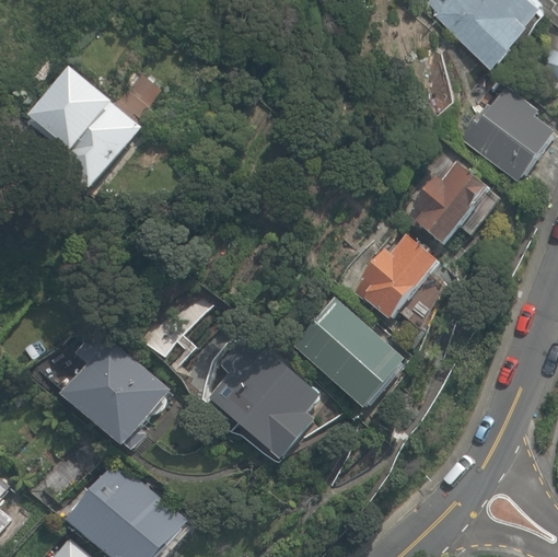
[(536,1),(535,0),(429,0),(433,3),(430,8),(490,58),(536,1)]
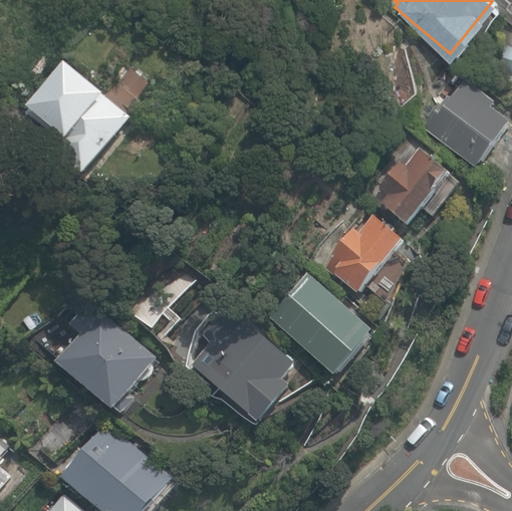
[(511,46),(489,40),(481,65),(511,73),(511,46)]
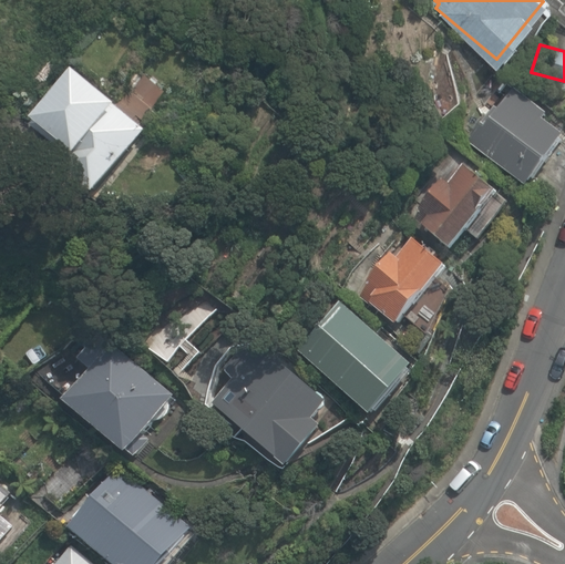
[(142,130),(68,67),(23,119),(68,155),(60,166),(90,192),(142,130)]
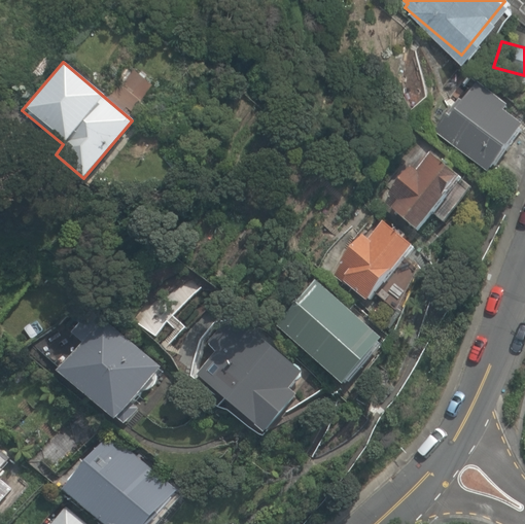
[(470,76),(430,130),(486,172),(521,126),(500,110),(506,103),(470,76)]
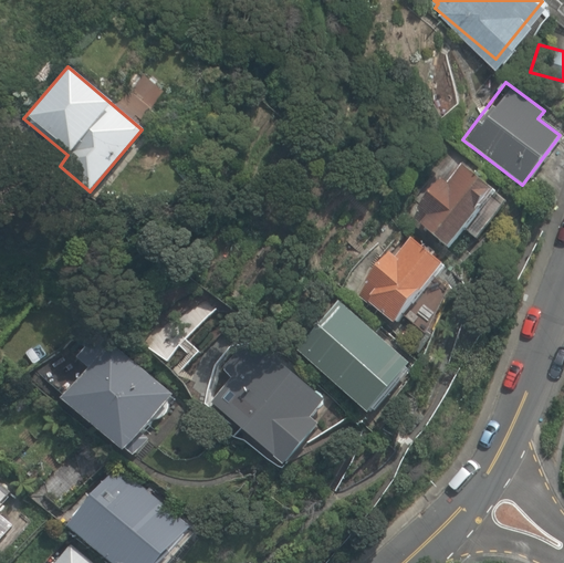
[(439,178),(414,207),(426,217),(418,225),(445,247),(491,193),(462,168),(448,185),(439,178)]
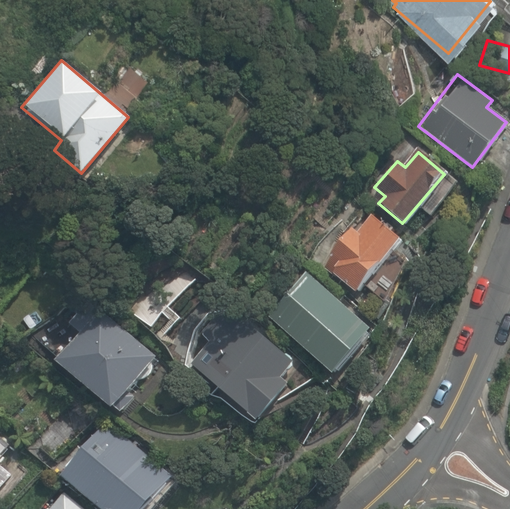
[(357,233),(349,226),(319,262),(356,292),(399,239),(371,216),(357,233)]
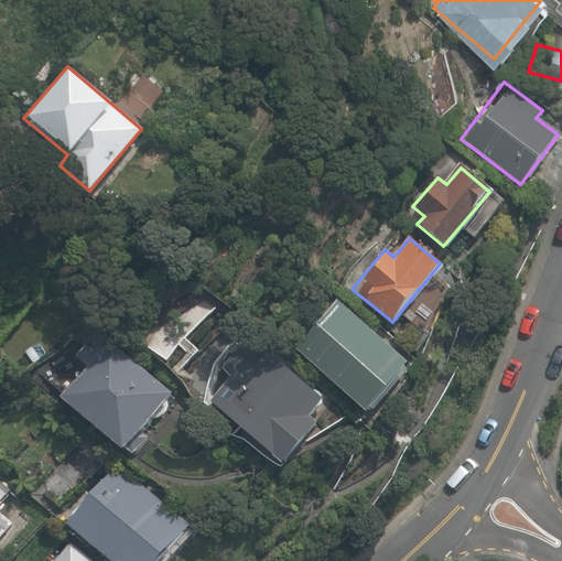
[(335,297),(292,345),(367,410),(409,362),(335,297)]
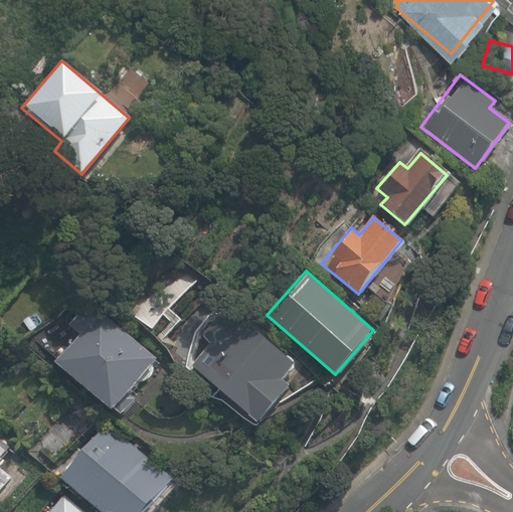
[(230,307),(184,365),(258,422),(288,383),(280,377),(296,357),(230,307)]
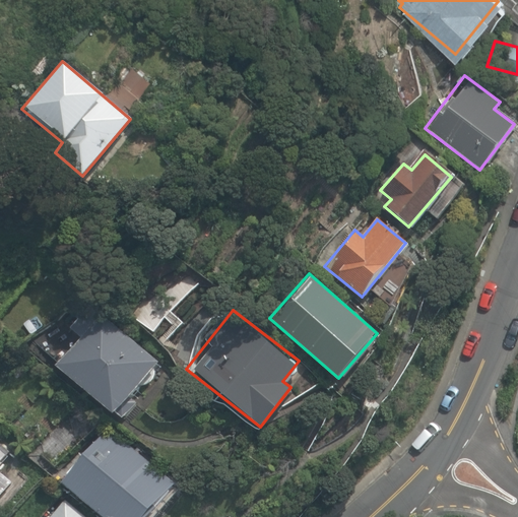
[(104,312),(57,363),(112,412),(158,362),(104,312)]
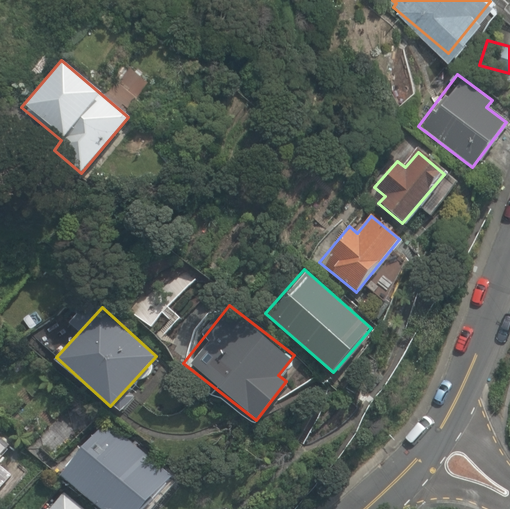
[(142,508),(173,473),(107,418),(61,474),(102,508),(142,508)]
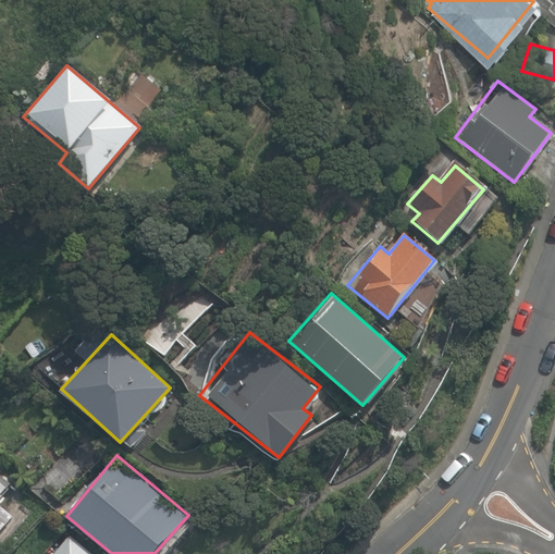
[(0,490),(9,481),(0,474),(0,490)]
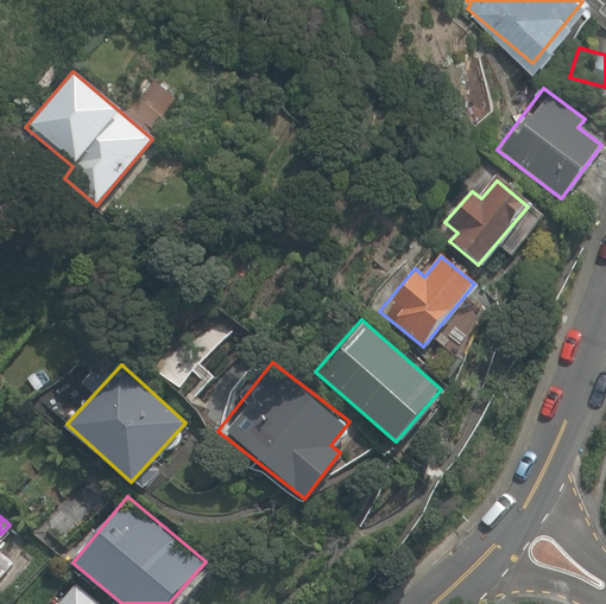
[(105,603),(76,580),(56,603),(105,603)]
